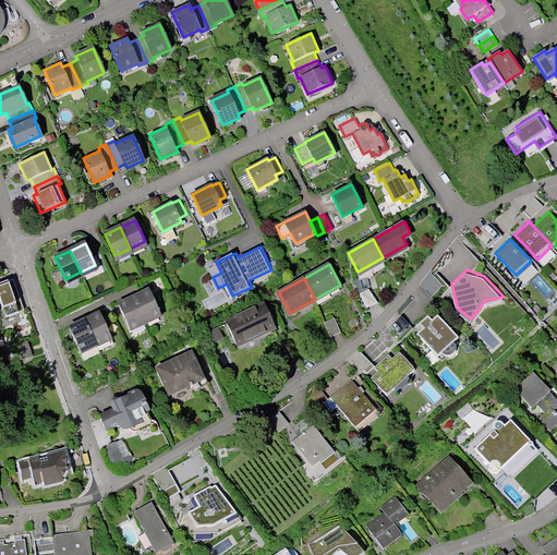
[(149,290),(119,304),(131,329),(161,315),(149,290)]
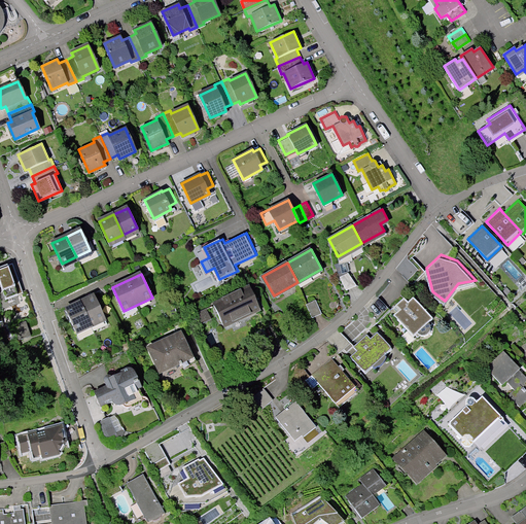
[(250,286),(215,303),(224,323),(259,307),(250,286)]
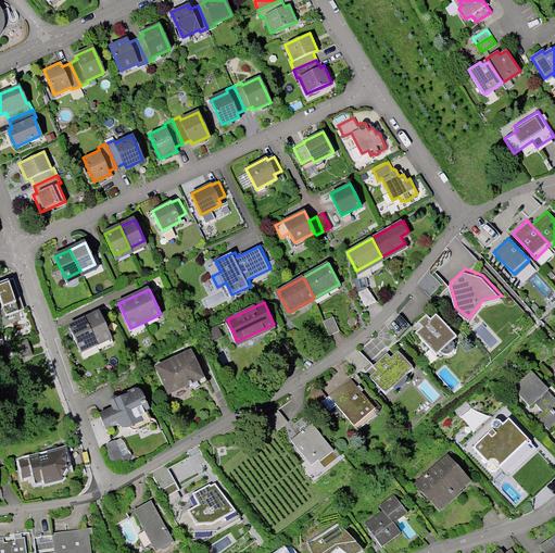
[(100,305),(70,319),(83,349),(114,335),(100,305)]
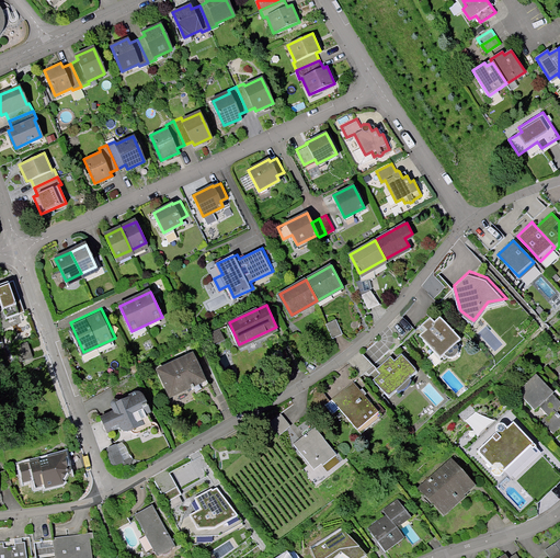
[(421,323),(425,328),(419,334),(441,359),(443,355),(445,357),(447,356),(450,356),(456,354),(459,349),(459,345),(460,343),(458,341),(461,339),(440,316),(434,320),(430,316),(421,323)]
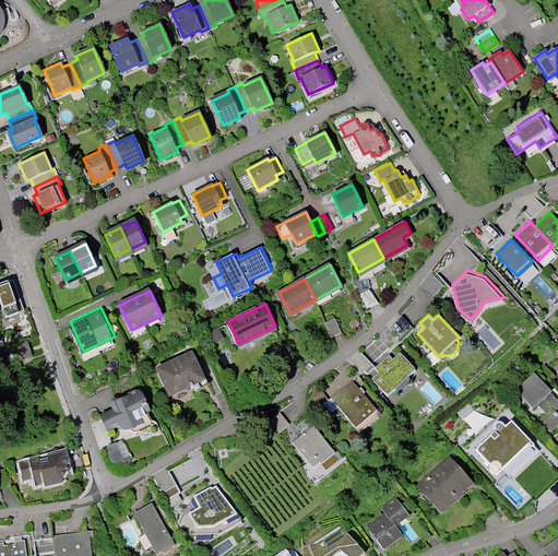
[(206,331),(212,342),(224,335),(220,326),(206,331)]
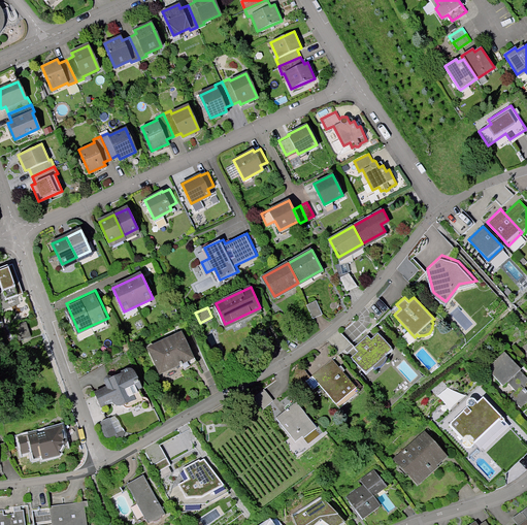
[(14,324),(20,338),(31,334),(26,320),(14,324)]
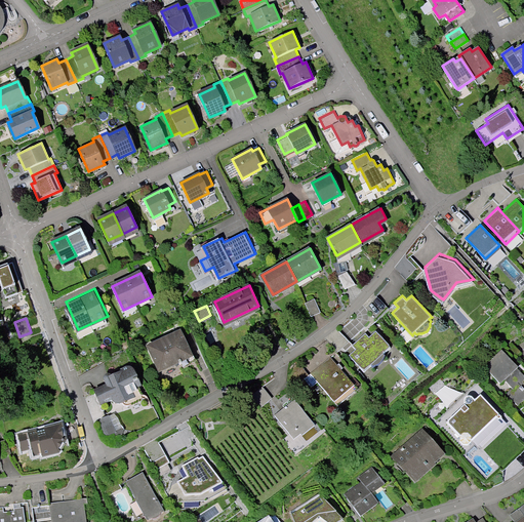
[(384,359),(386,355),(384,353),(391,347),(375,330),(366,338),(362,334),(352,345),(356,349),(349,355),(364,371),(371,365),(372,366),(377,365),(380,363),(384,359)]
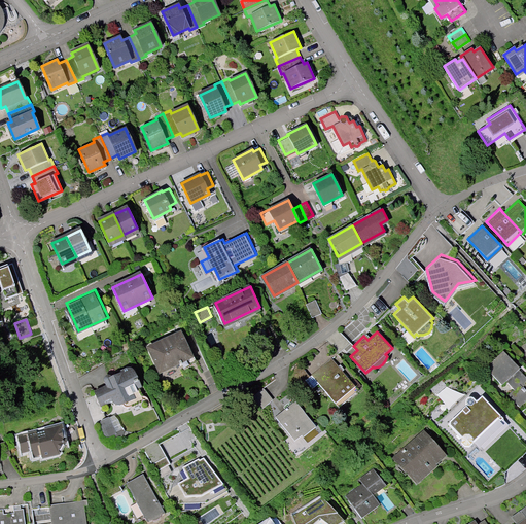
[(150,347),(162,370),(191,355),(180,333),(150,347)]
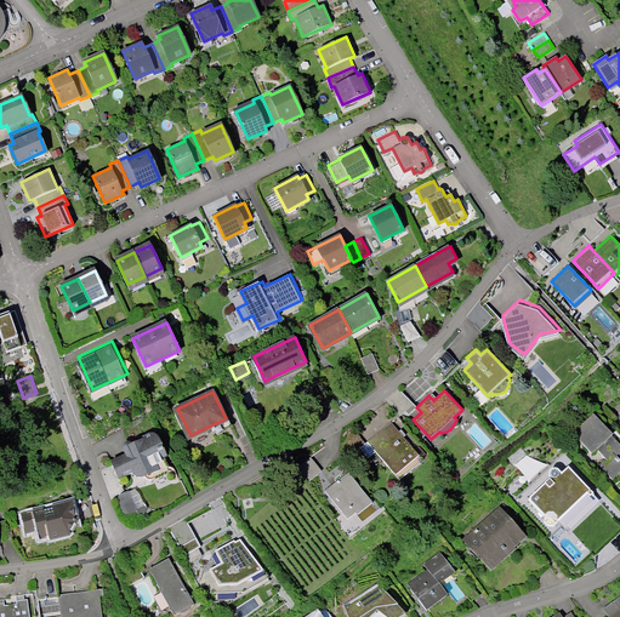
[(601,463),(614,476),(619,469),(619,440),(613,433),(614,432),(595,411),(574,430),(593,451),(598,446),(608,456),(601,463)]
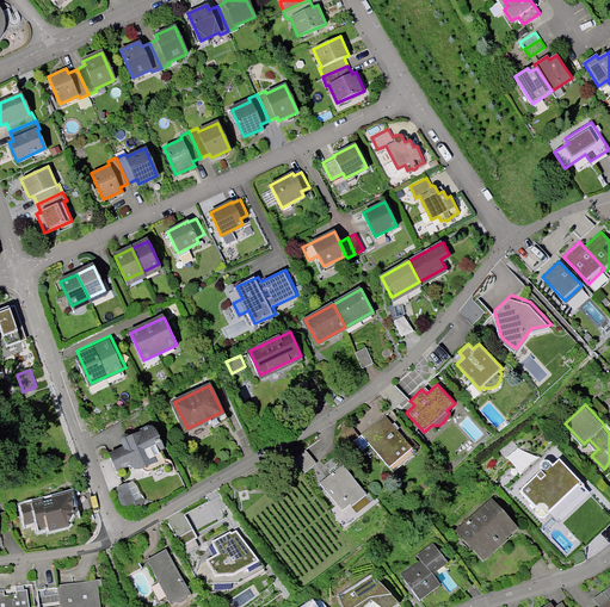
[(384,414),(361,433),(392,470),(416,451),(384,414)]
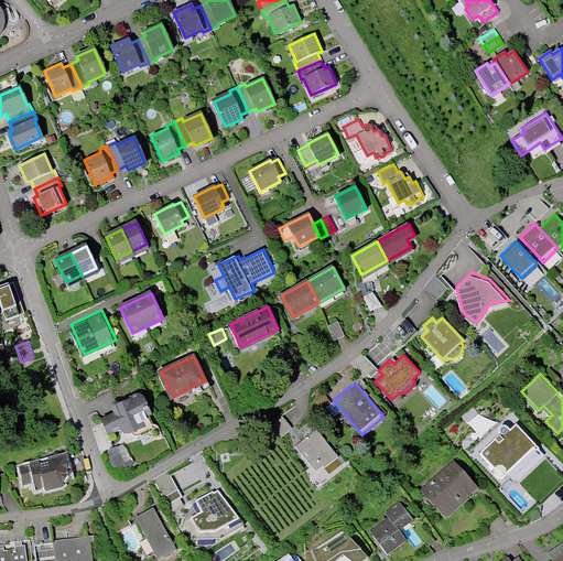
[(109,433),(122,427),(125,430),(129,431),(132,431),(134,435),(155,425),(149,413),(153,412),(145,397),(142,389),(130,396),(131,398),(120,403),(118,399),(110,402),(115,411),(103,418),(109,433)]
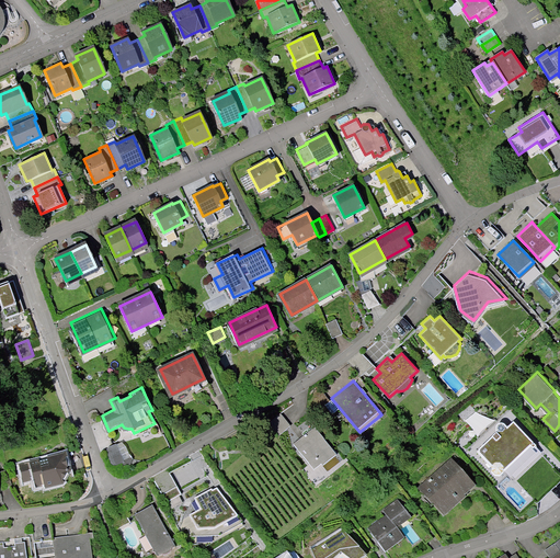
[(278,413),(267,422),(277,434),(288,425),(278,413)]
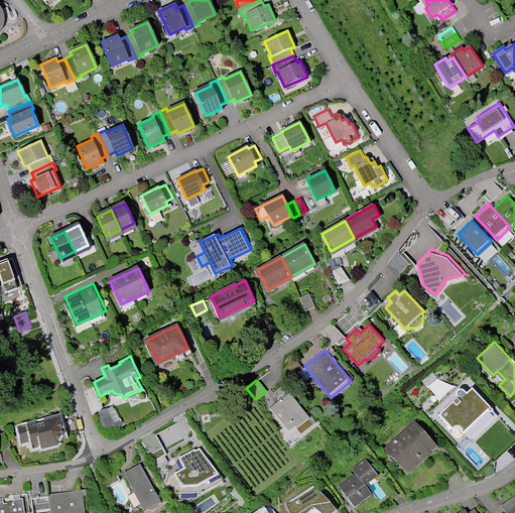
[(453,431),(456,434),(461,434),(464,431),(469,431),(494,408),(473,386),(468,391),(466,389),(462,387),(459,389),(457,392),(458,396),(439,413),(453,426),(453,431)]
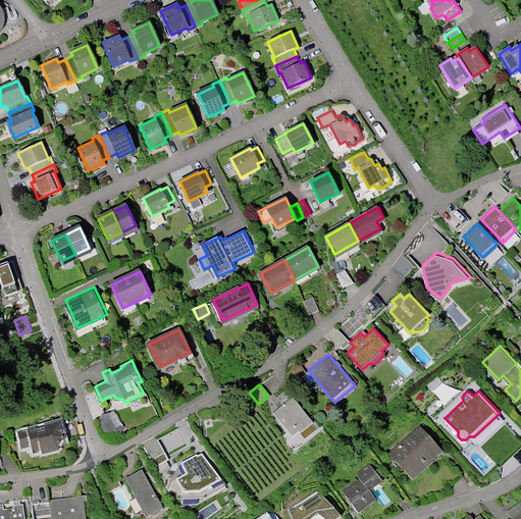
[(293,396),(273,412),(293,435),(312,420),(293,396)]
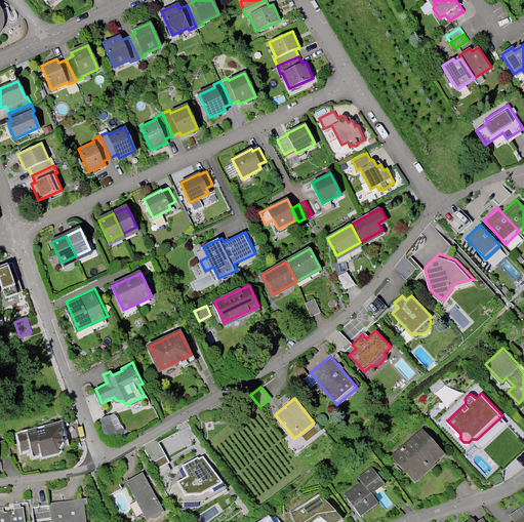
[(34,452),(43,449),(44,452),(61,448),(59,445),(65,437),(62,424),(19,434),(22,444),(32,442),(34,452)]
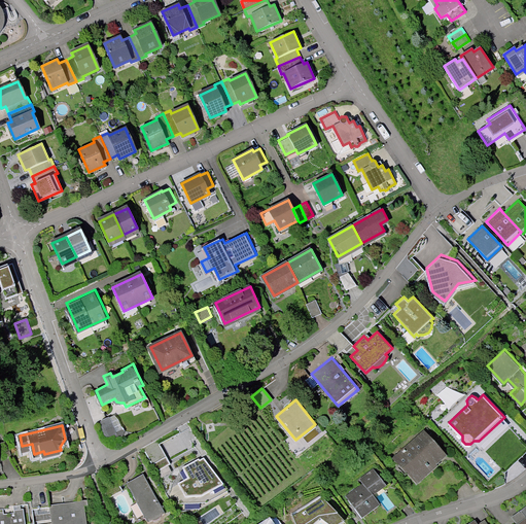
[(394,458),(416,481),(442,457),(421,434),(394,458)]
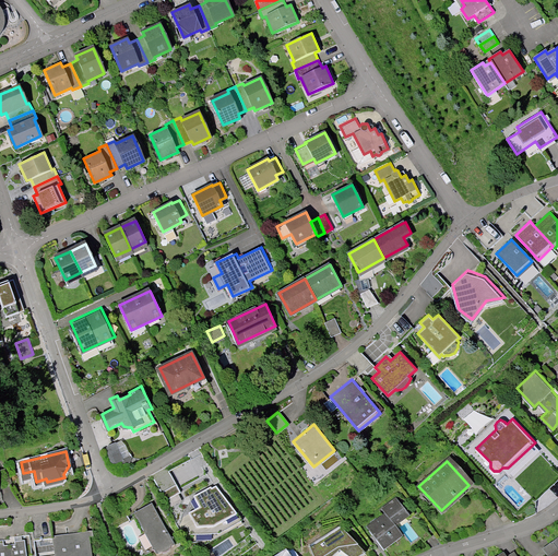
[(212,483),(194,493),(200,504),(189,509),(198,523),(215,522),(238,509),(217,482),(212,484),(212,483)]
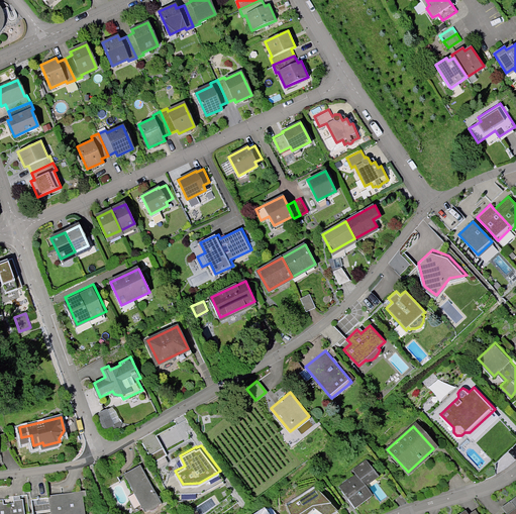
[(372,494),(365,485),(377,476),(366,460),(353,470),(355,473),(338,486),(354,506),(372,494)]
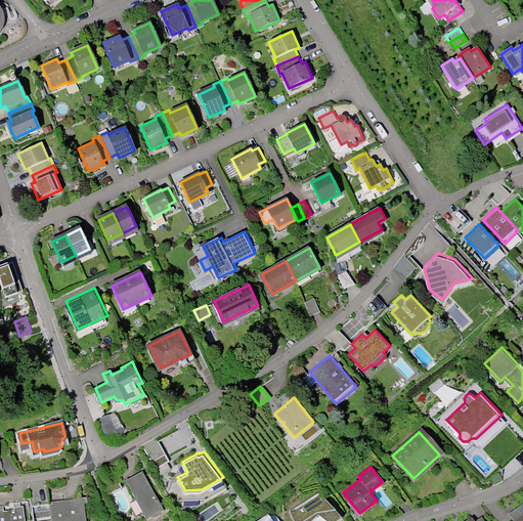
[(137,497),(133,500),(140,513),(144,511),(148,518),(165,509),(143,469),(126,478),(137,497)]
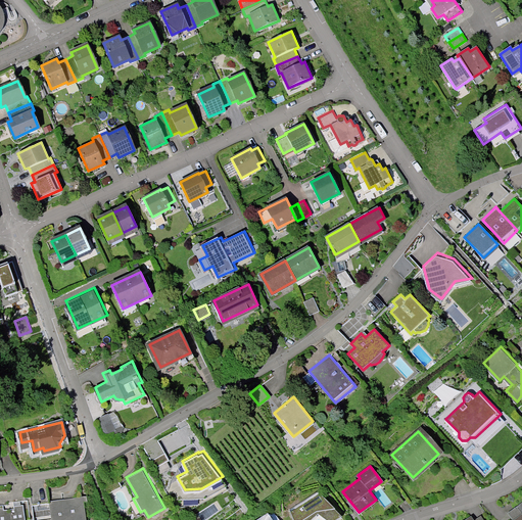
[(167,471),(159,475),(167,489),(174,486),(167,471)]
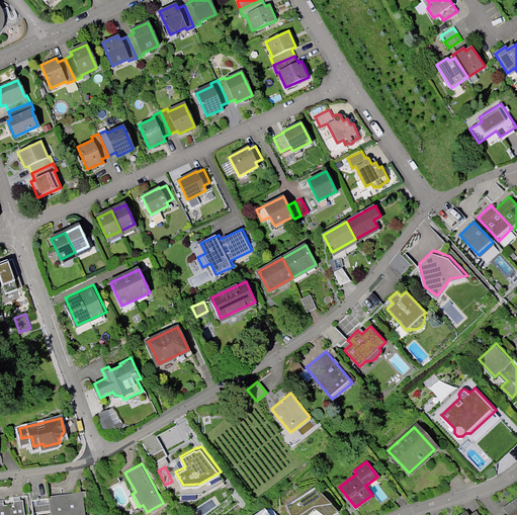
[(327,514),(338,514),(343,512),(319,485),(288,503),(294,514),(311,514),(319,508),(327,514)]
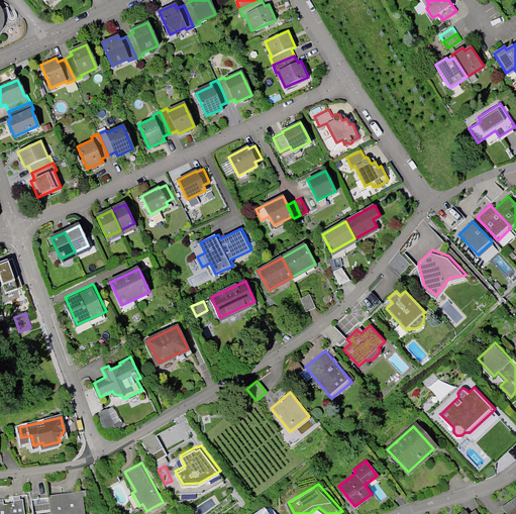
[(74,513),(86,513),(83,488),(48,493),(52,513),(69,513),(75,513),(74,513)]
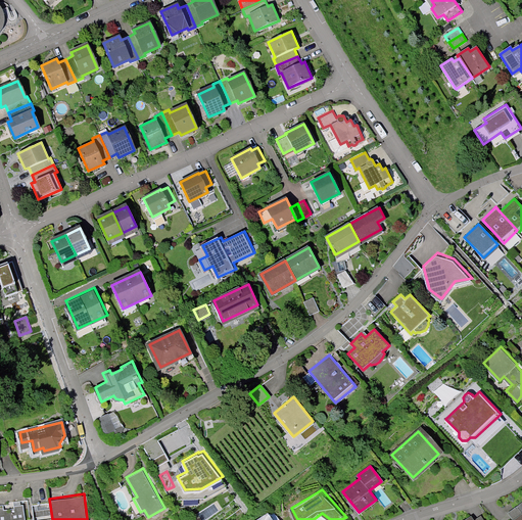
[(0,519),(26,519),(25,503),(14,504),(15,506),(0,508),(0,519)]
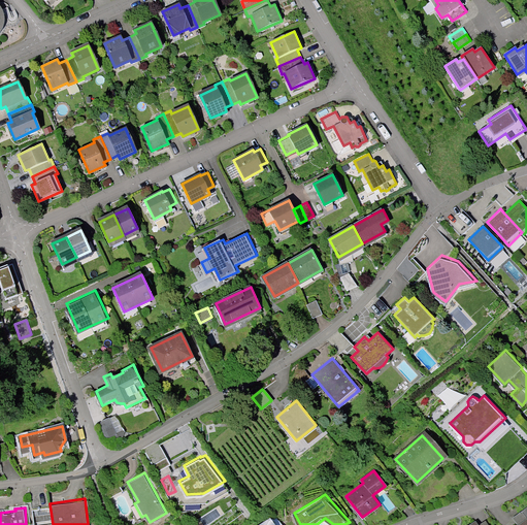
[(284,524),(276,515),(258,524),(284,524)]
